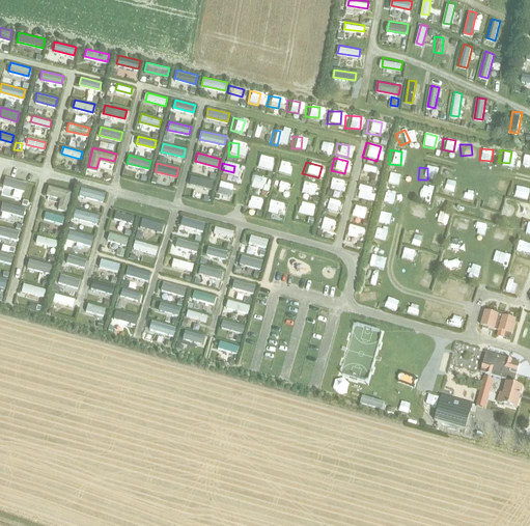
[(386,173),(384,184),(395,185),(397,175),(386,173)]
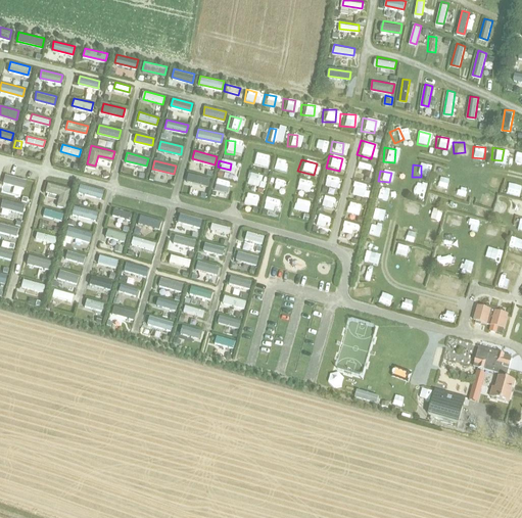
[(24,187),(26,178),(4,173),(2,182),(24,187)]
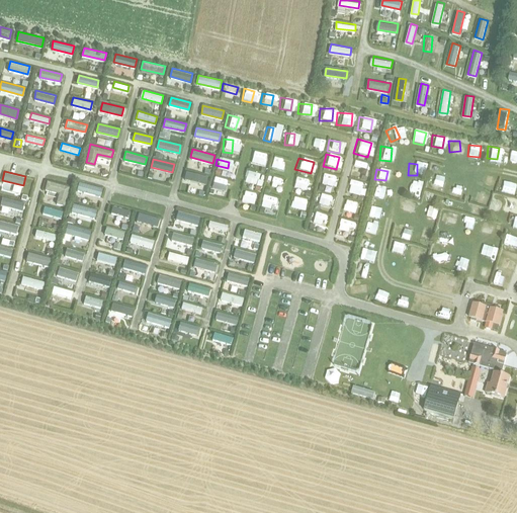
[(208,176),(186,171),(184,178),(206,184),(208,176)]
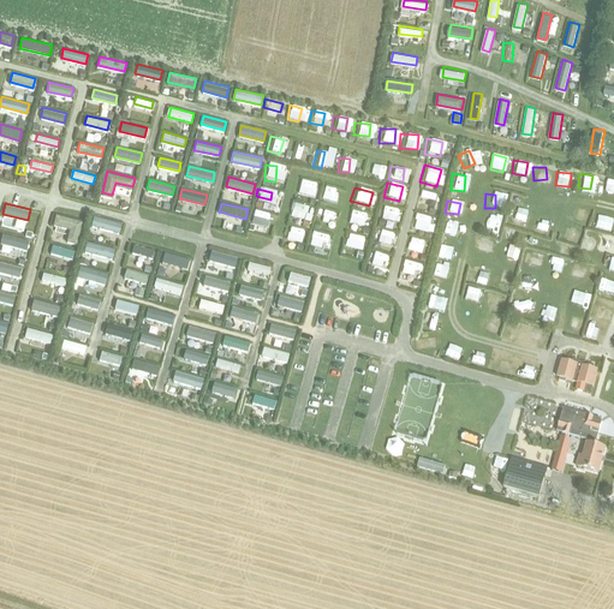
[(286,216),(304,220),(307,208),(288,204),(286,216)]
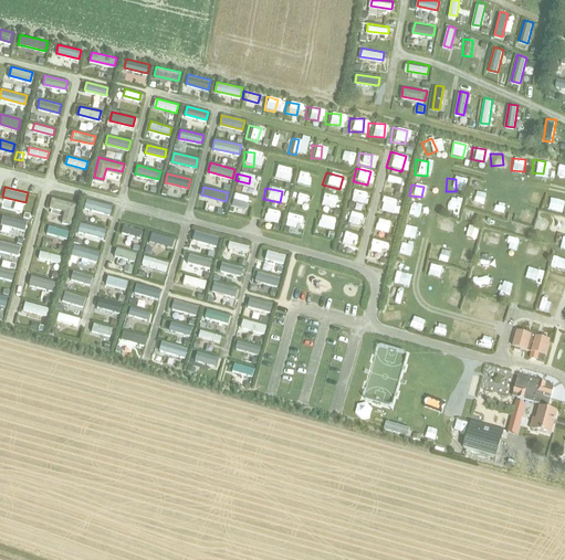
[(347,200),(359,204),(364,192),(351,189),(347,200)]
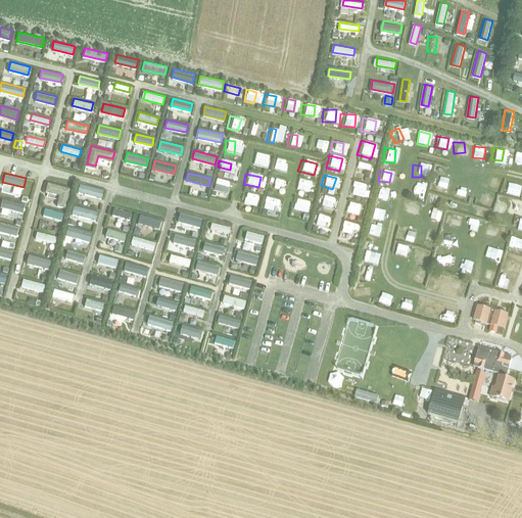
[(273,178),(269,186),(278,190),(282,182),(273,178)]
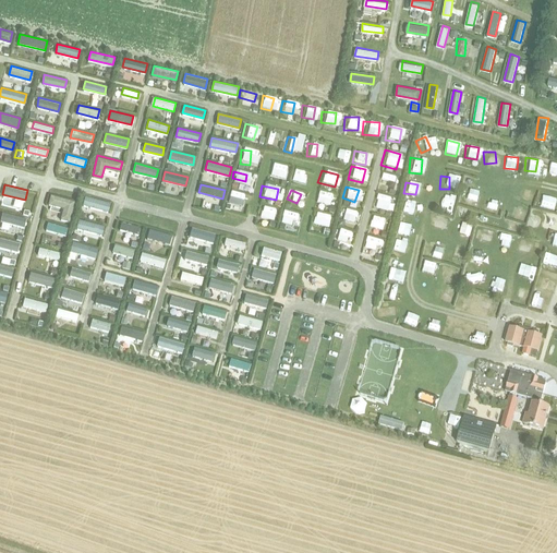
[(317,190),(313,202),(327,206),(331,195),(317,190)]
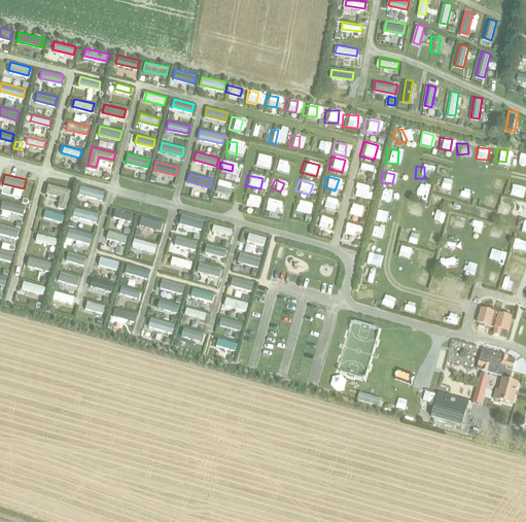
[(213,186),(225,189),(226,183),(214,180),(213,186)]
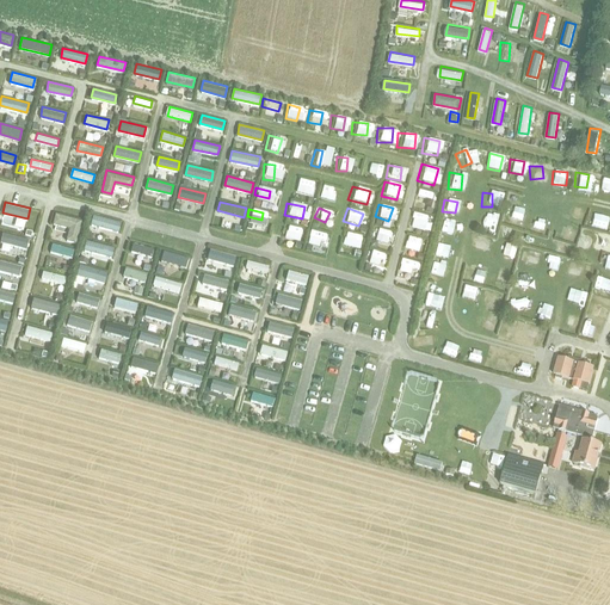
[(513,226),(519,214),(511,209),(505,221),(513,226)]
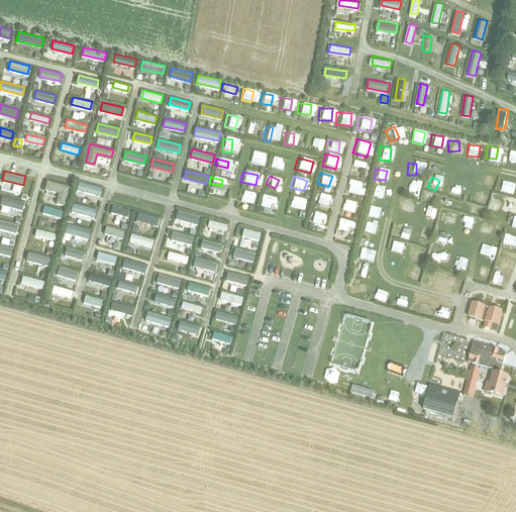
[(71,184),(47,178),(45,187),(59,190),(56,201),(66,203),(71,184)]
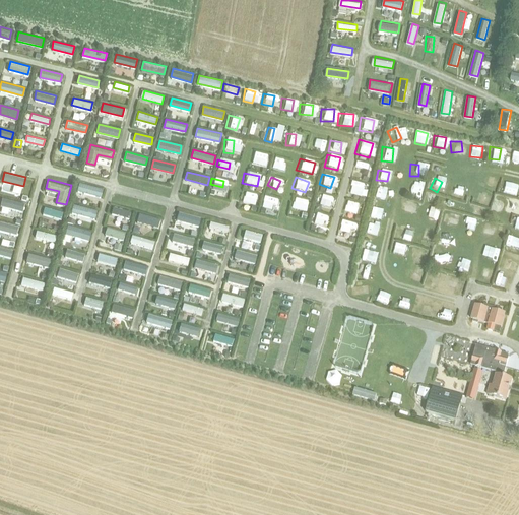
[(358,197),(362,184),(349,181),(345,193),(358,197)]
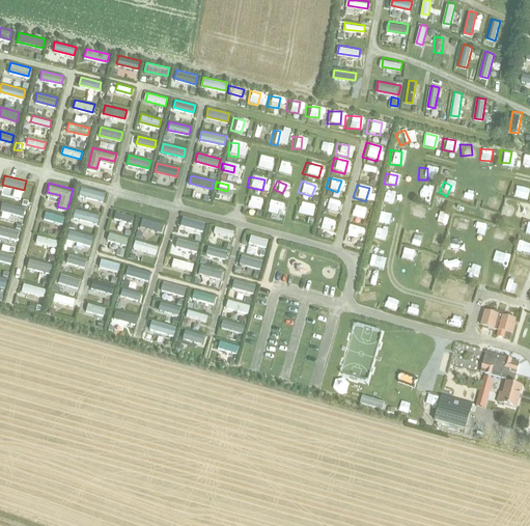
[(103,200),(105,192),(81,186),(79,194),(103,200)]
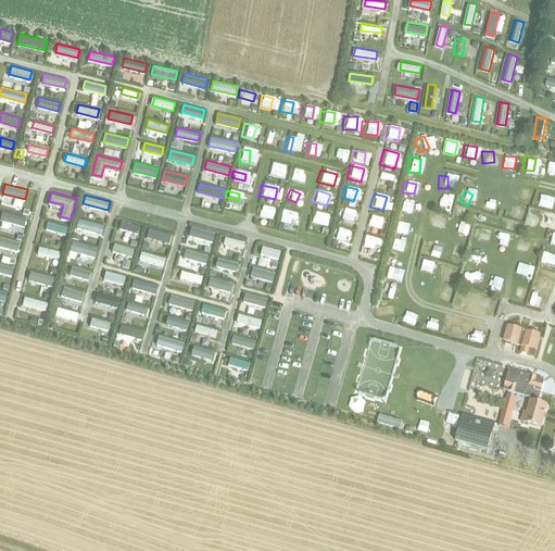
[(535,197),(534,207),(543,208),(545,198),(535,197)]
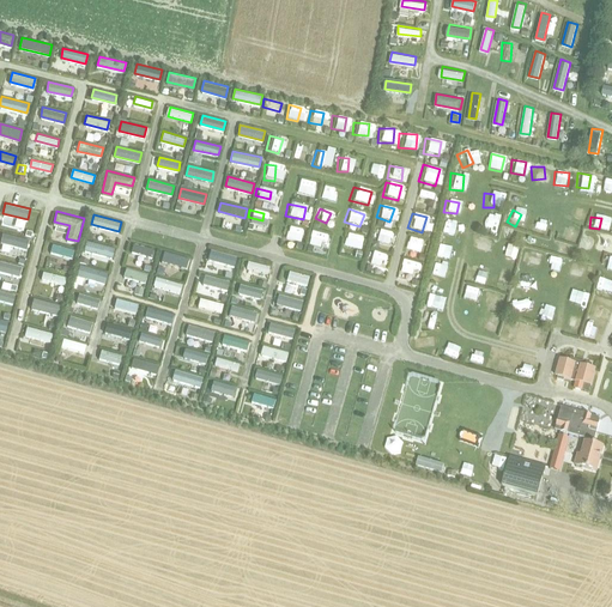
[(453,232),(454,219),(442,218),(441,231),(453,232)]
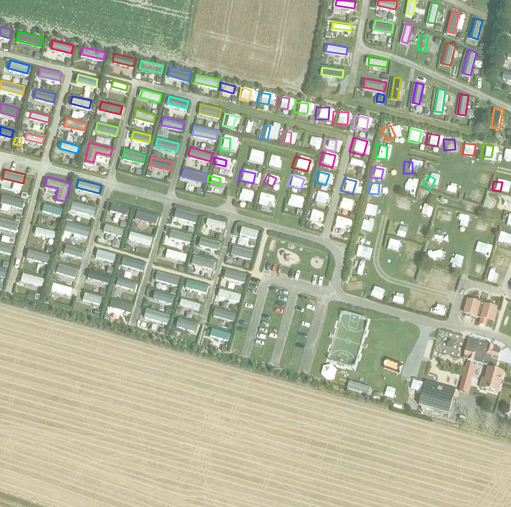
[(235,201),(247,202),(249,191),(236,189),(235,201)]
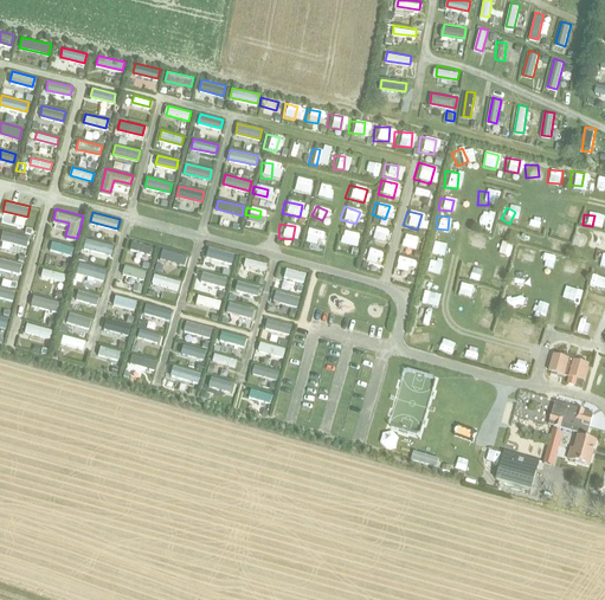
[(567,238),(568,226),(555,226),(555,238),(567,238)]
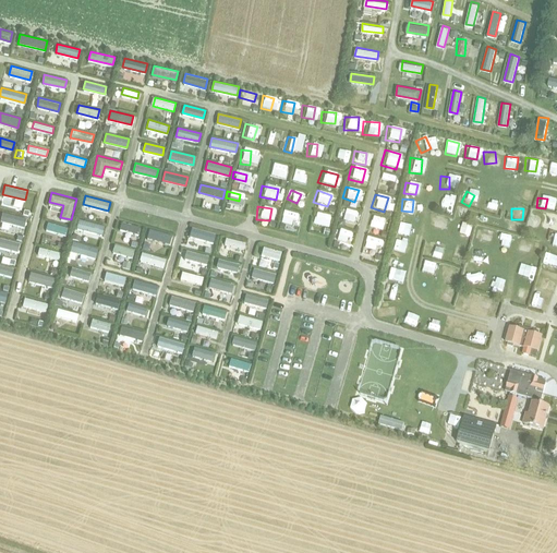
[(341,209),(340,220),(352,221),(353,211),(341,209)]
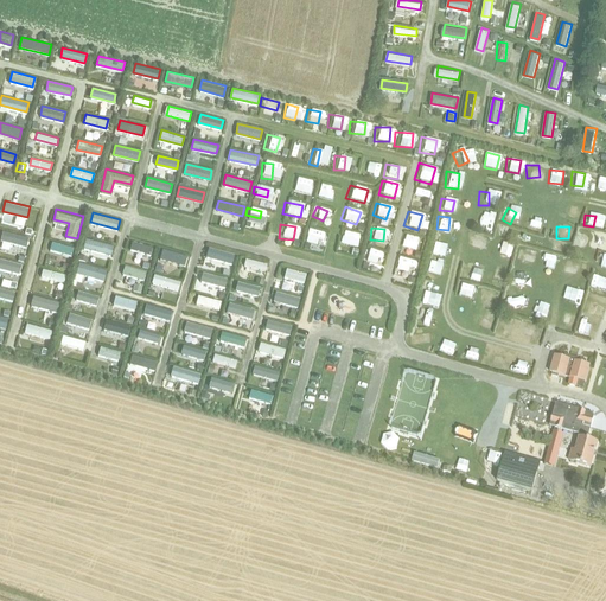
[(301,242),(318,245),(320,231),(304,229),(301,242)]
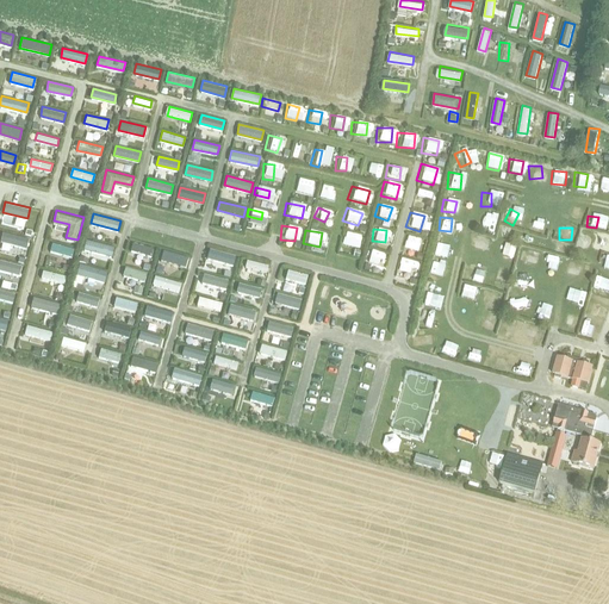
[(0,240),(26,247),(29,237),(2,231),(0,240)]
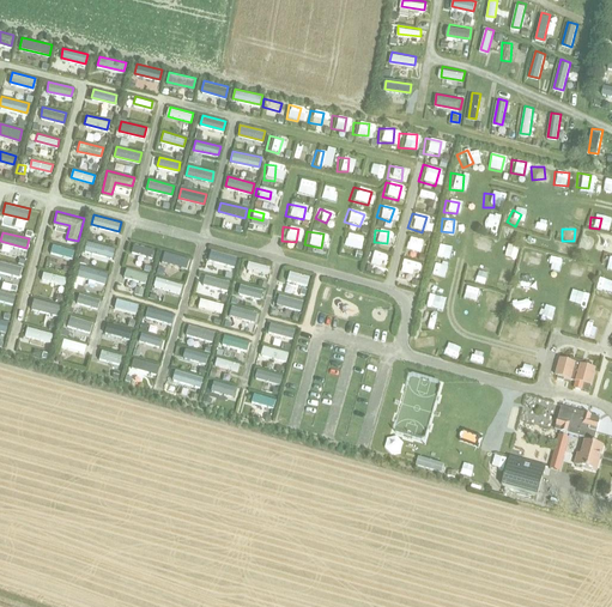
[(357,249),(358,236),(341,234),(340,247),(357,249)]
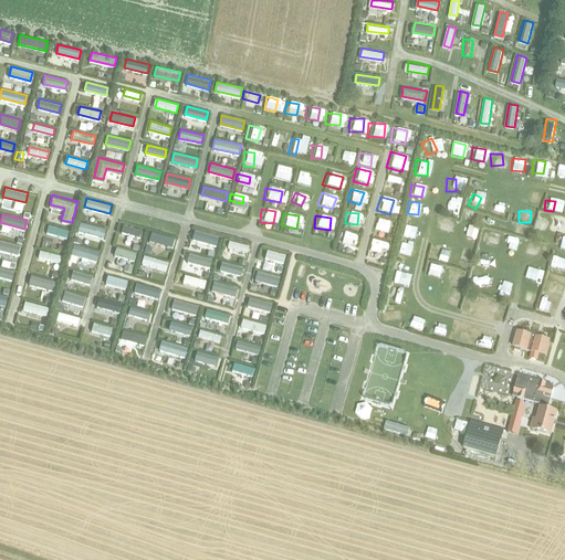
[(372,231),(385,233),(387,221),(373,219),(372,231)]
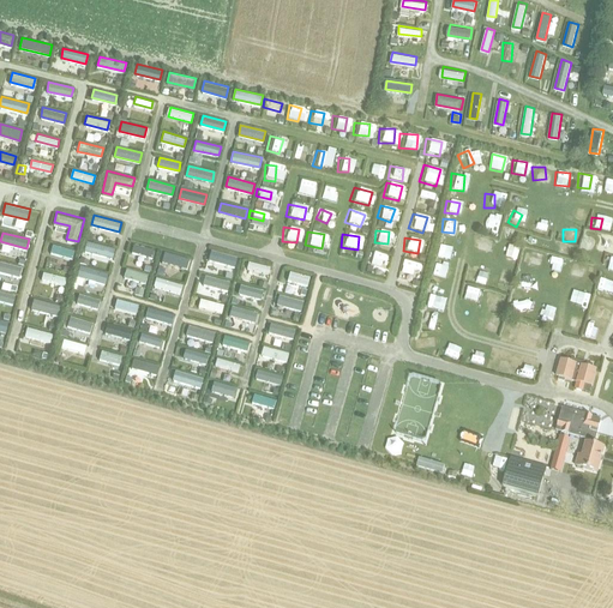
[(112,258),(115,247),(86,241),(84,251),(112,258)]
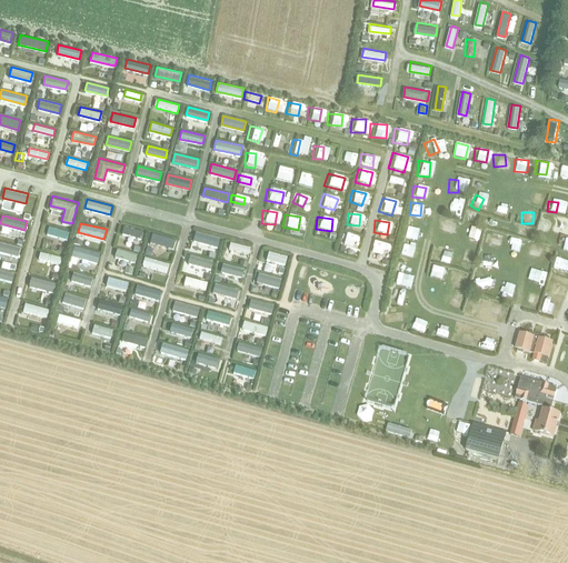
[(405,223),(402,234),(415,237),(417,224),(405,223)]
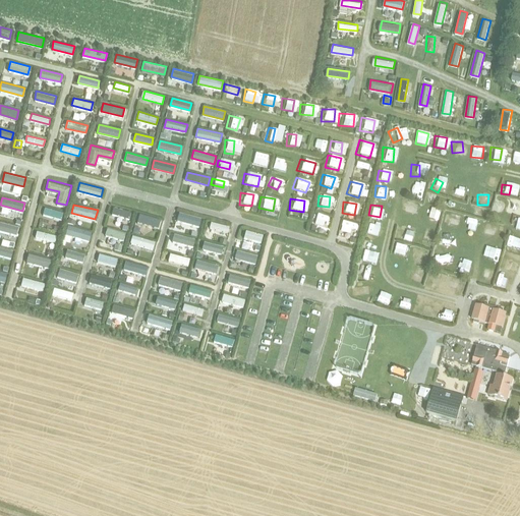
[(129,218),(131,211),(114,206),(112,213),(129,218)]
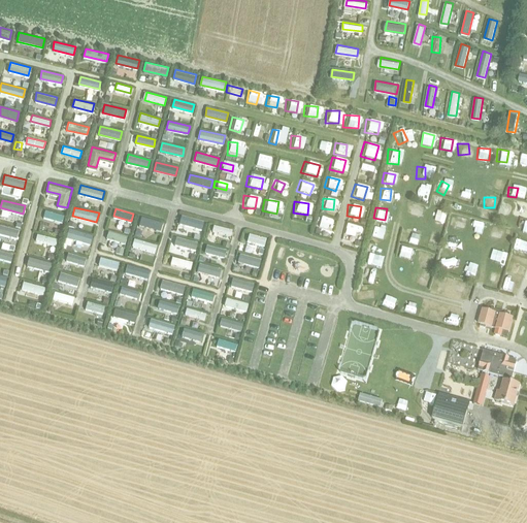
[(432,208),(428,219),(438,222),(442,213),(432,208)]
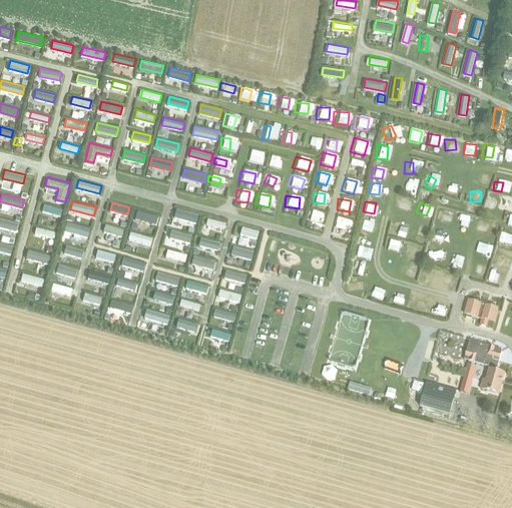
[(60,215),(62,208),(44,203),(42,210),(60,215)]
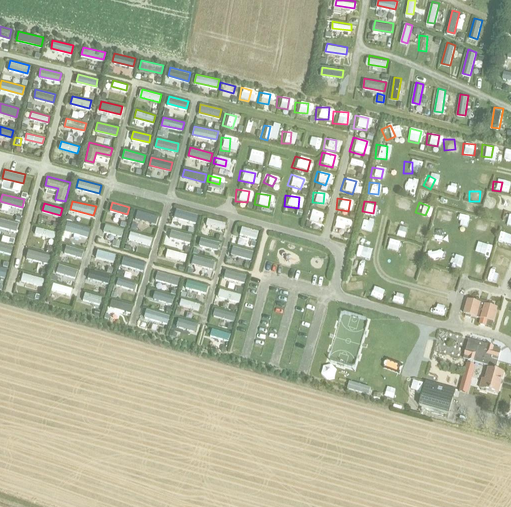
[(195,222),(197,213),(176,208),(173,216),(195,222)]
